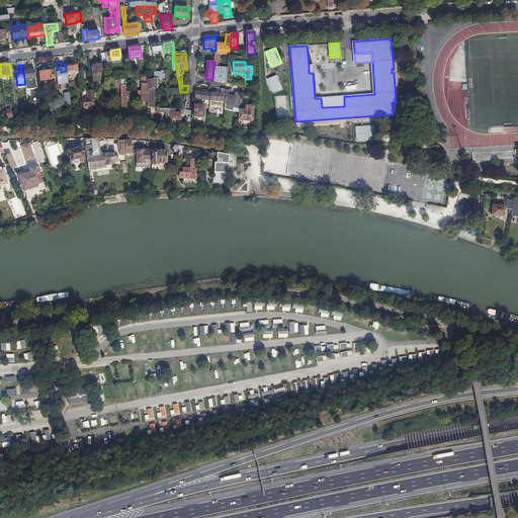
[(101,73),(100,65),(91,66),(93,82),(99,82),(99,79),(102,78),(101,73)]
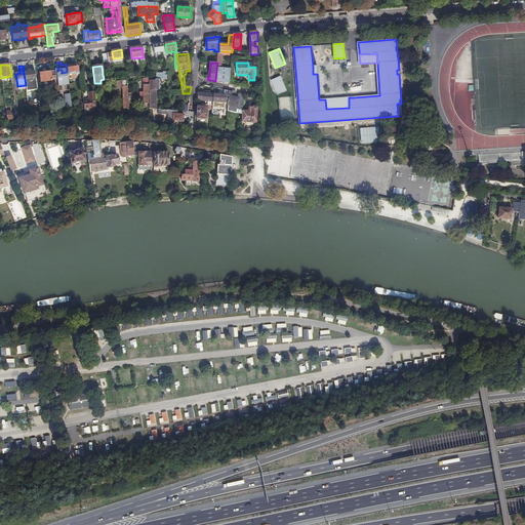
[(79,74),(77,67),(67,69),(68,76),(69,76),(71,76),(71,78),(76,78),(76,75),(78,75),(79,74)]
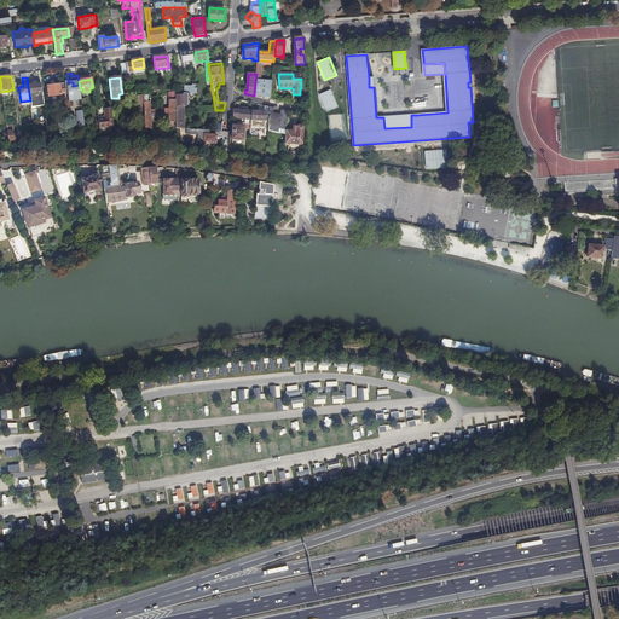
[(260,82),(255,82),(254,96),(271,99),(272,87),(261,86),(261,81),(260,81),(260,82)]
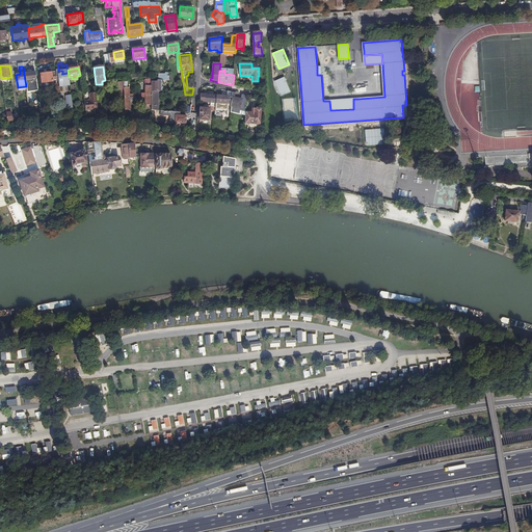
[(35,73),(24,74),(26,86),(26,89),(27,95),(30,94),(34,94),(37,92),(35,73)]
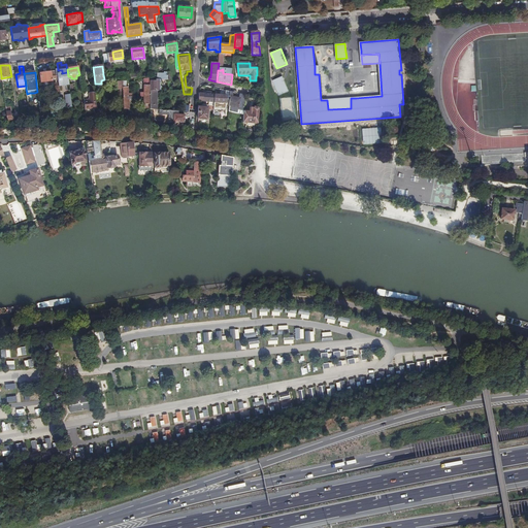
[(40,74),(41,84),(58,81),(57,75),(56,75),(55,72),(50,73),(40,74)]
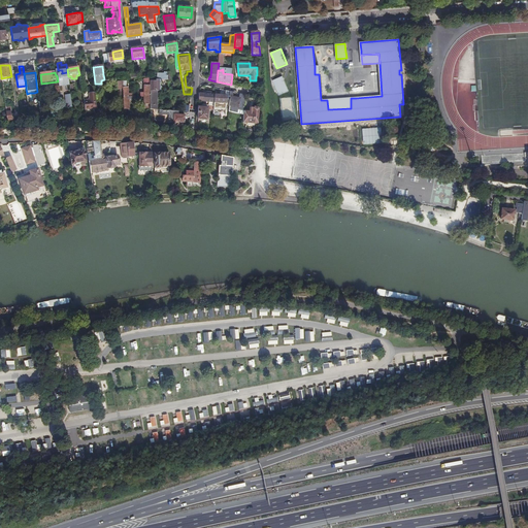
[(150,81),(150,92),(151,92),(157,92),(159,92),(161,88),(160,88),(160,85),(161,84),(160,80),(168,80),(167,73),(164,73),(163,75),(158,74),(157,80),(156,80),(156,81),(150,81)]
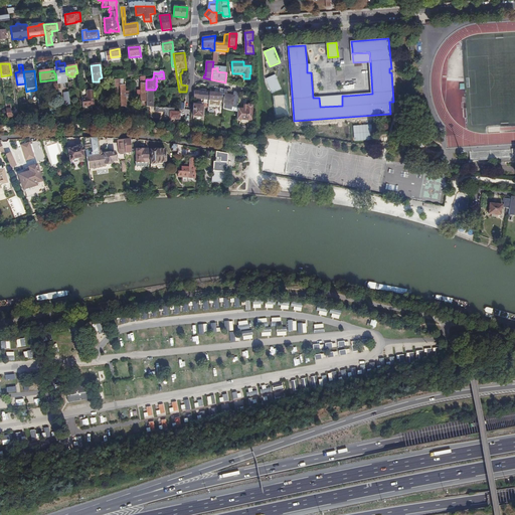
[(276,74),(266,78),(272,94),(282,89),(276,74)]
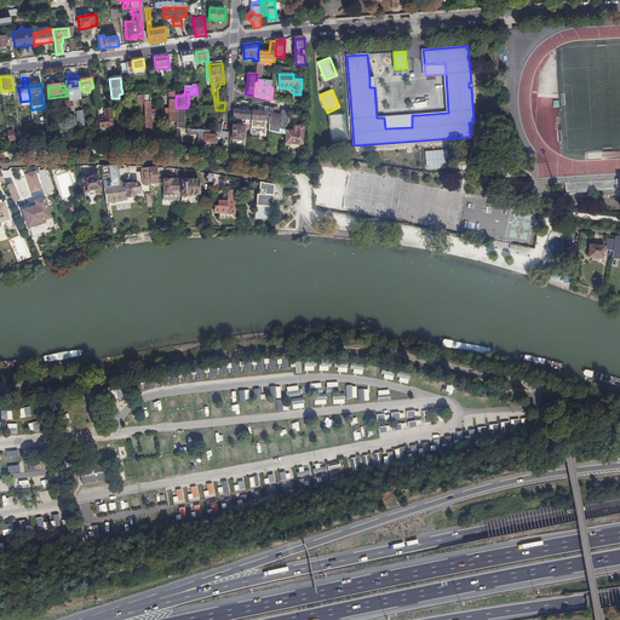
[(170,114),(170,124),(177,124),(177,108),(176,108),(176,96),(176,93),(170,93),(170,101),(170,110),(165,110),(165,115),(170,114)]
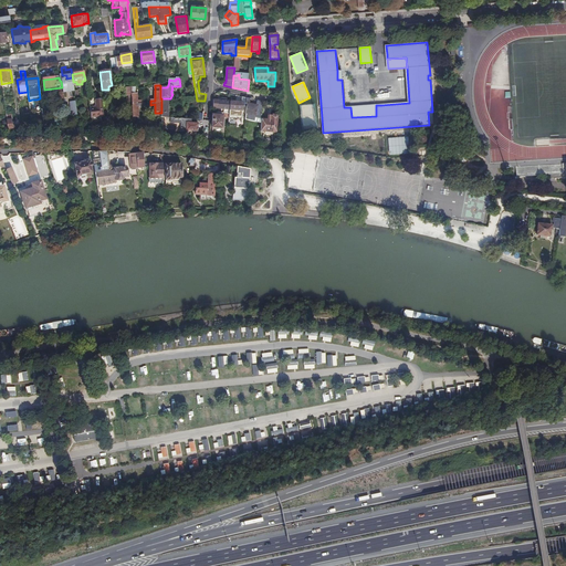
[(126,96),(132,96),(132,104),(138,104),(144,104),(144,102),(138,102),(137,94),(135,94),(135,88),(125,87),(126,96)]
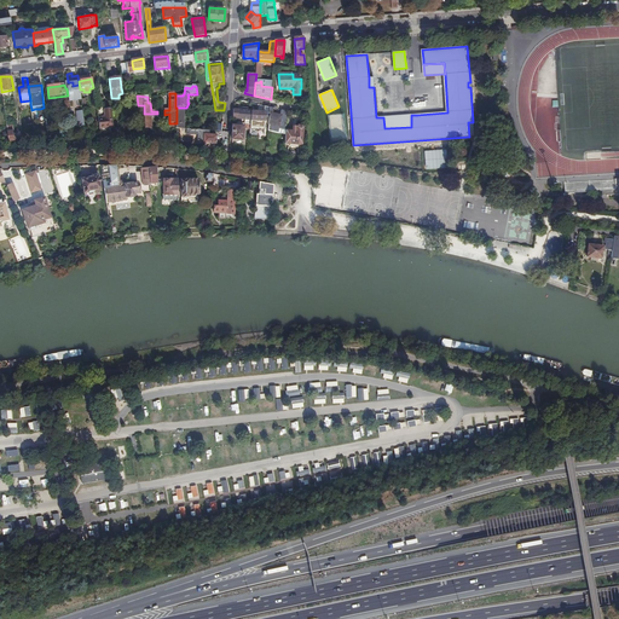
[(268,125),(268,132),(278,133),(279,129),(285,131),(287,131),(287,129),(289,113),(282,110),(281,116),(273,115),(275,109),(270,108),(270,114),(271,115),(268,125)]
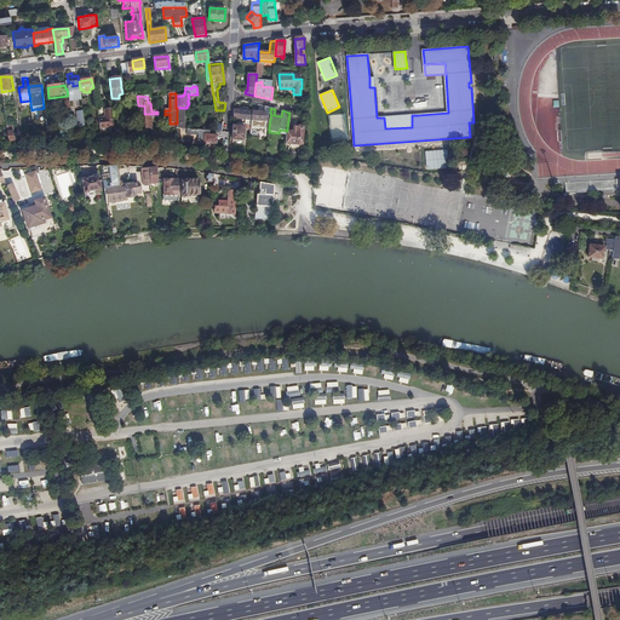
[(103,119),(98,120),(99,130),(114,128),(112,109),(104,110),(105,118),(103,119)]
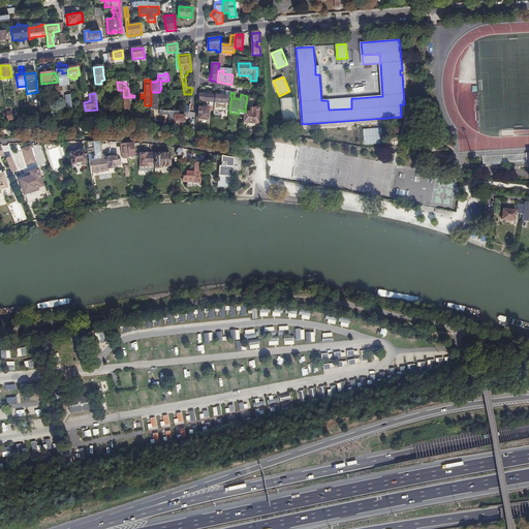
[(215,95),(199,94),(199,101),(210,102),(211,102),(211,106),(214,106),(215,102),(215,95)]
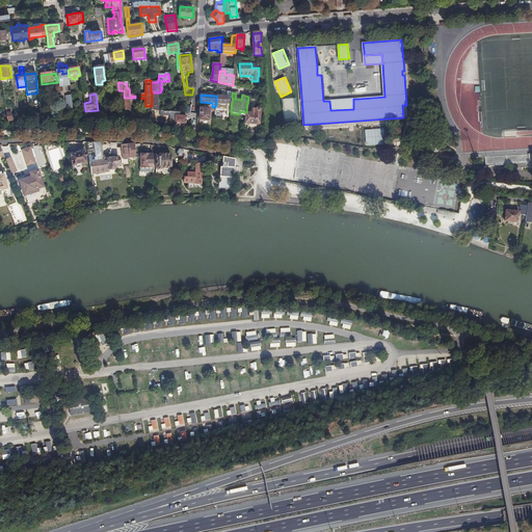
[(130,98),(124,98),(125,108),(130,107),(130,101),(131,101),(132,102),(136,102),(136,98),(135,98),(130,98)]
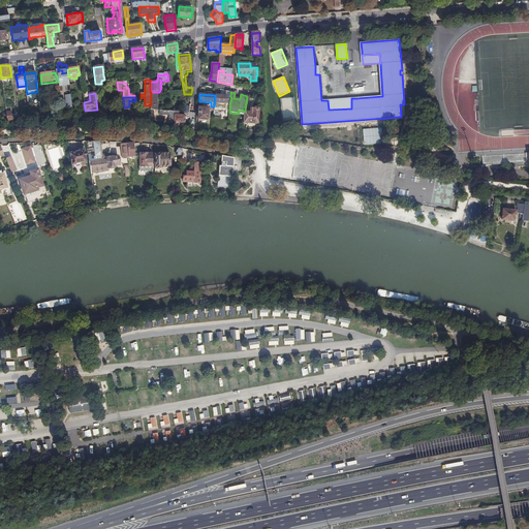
[(292,97),(280,99),(281,106),(284,106),(284,111),(281,112),(282,117),(292,116),(291,106),(293,106),(292,97)]
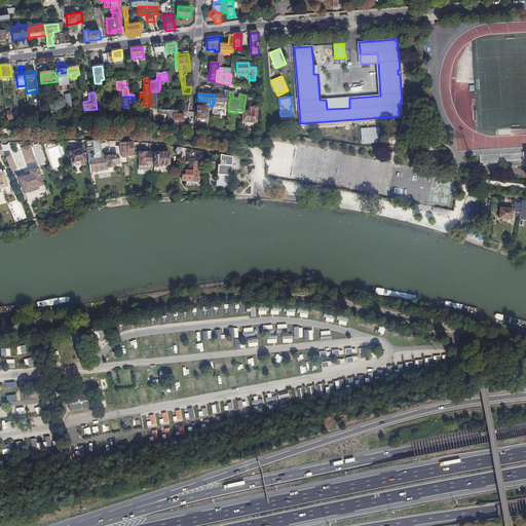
[(349,98),(326,100),(327,109),(349,108),(349,98)]
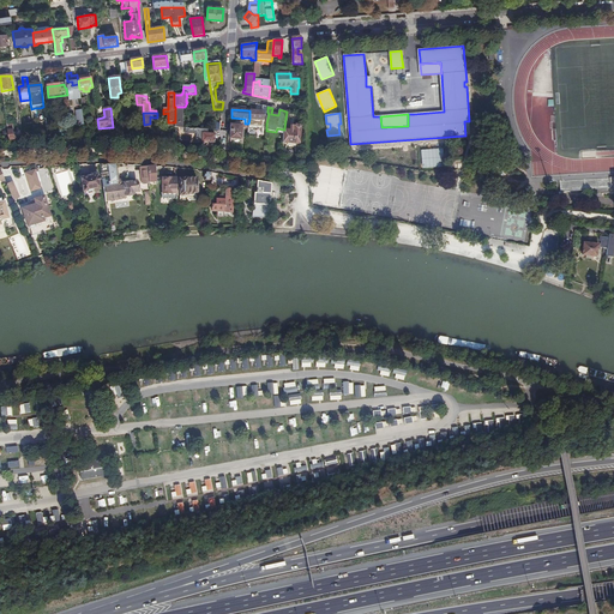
[(230,126),(230,131),(230,138),(240,139),(241,125),(238,124),(236,126),(230,126)]
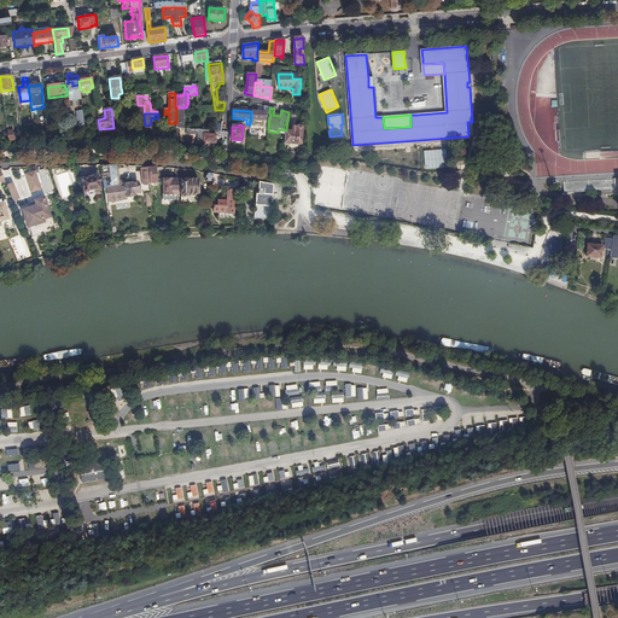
[(12,126),(6,127),(9,143),(17,140),(17,139),(13,136),(12,126)]
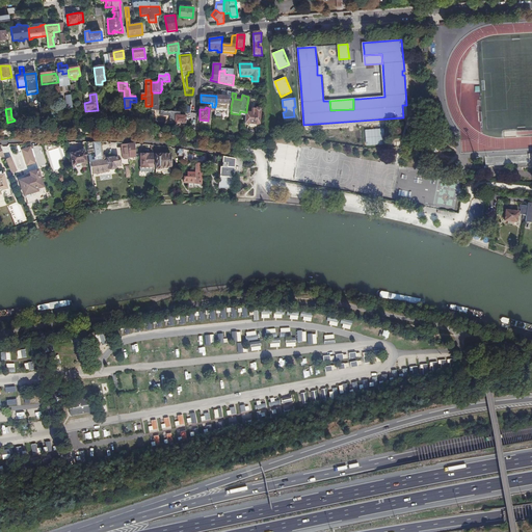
[(251,113),(246,112),(245,112),(245,121),(245,124),(246,124),(248,126),(257,127),(259,126),(261,126),(261,121),(261,115),(261,114),(262,110),(261,108),(257,108),(256,109),(255,111),(251,110),(251,113)]
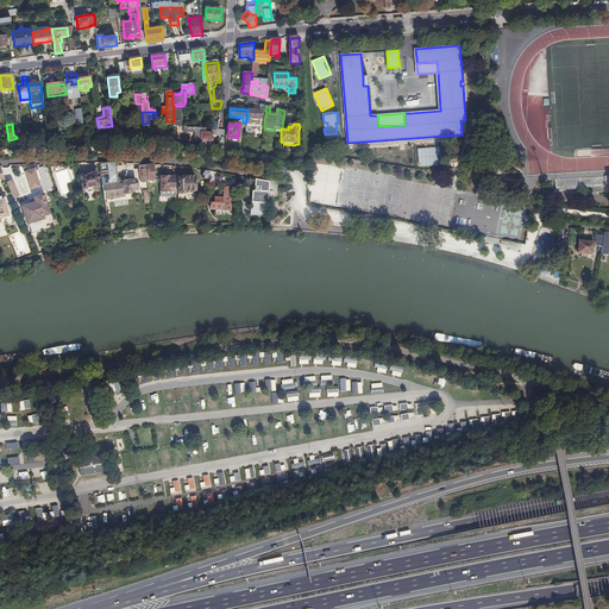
[(213,143),(213,133),(208,133),(206,133),(201,133),(201,129),(195,129),(194,133),(194,142),(213,143)]
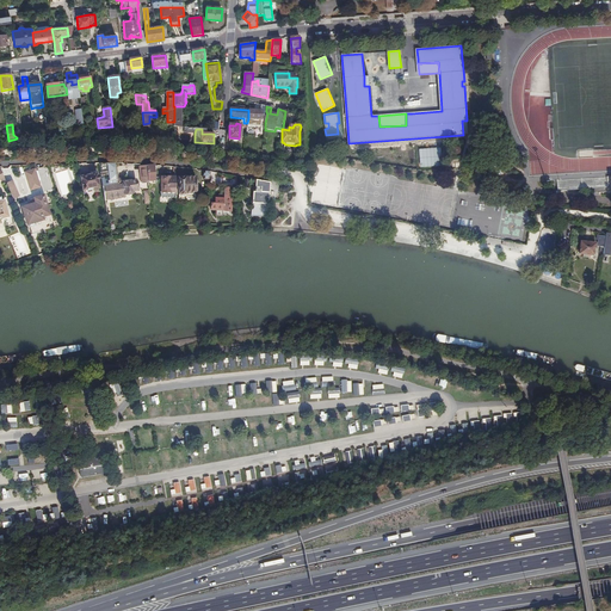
[(495,139),(489,143),(497,150),(503,146),(495,139)]
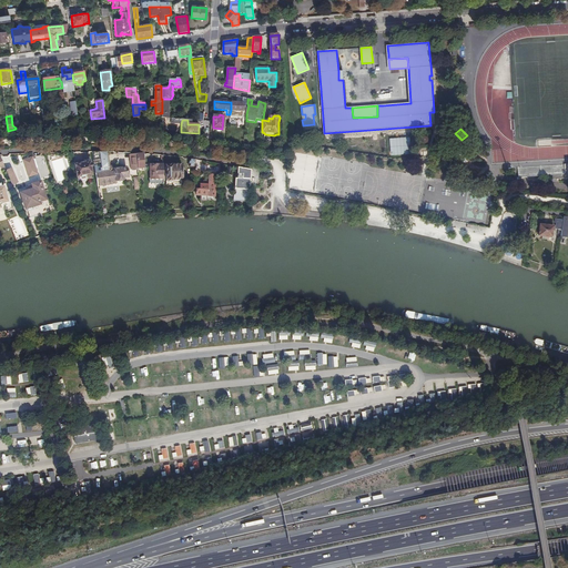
[(411,137),(389,139),(391,155),(412,153),(411,137)]
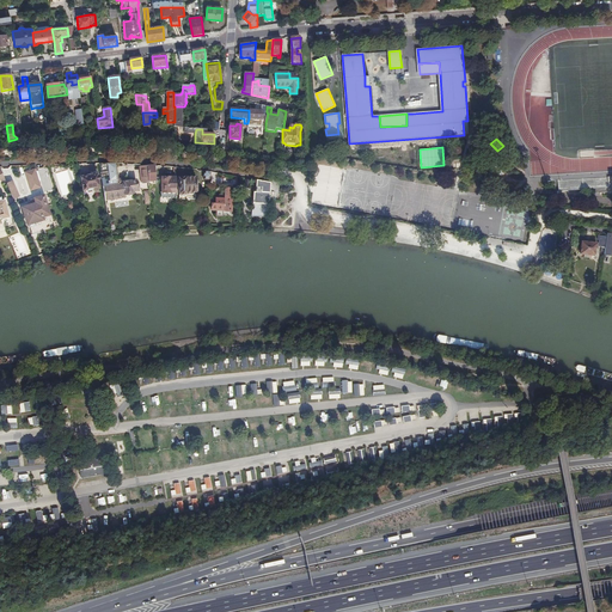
[(105,178),(102,178),(105,201),(126,197),(124,194),(139,191),(136,181),(123,183),(123,181),(121,179),(117,181),(115,164),(99,164),(102,177),(106,177),(106,175),(109,175),(110,179),(105,181),(105,178)]
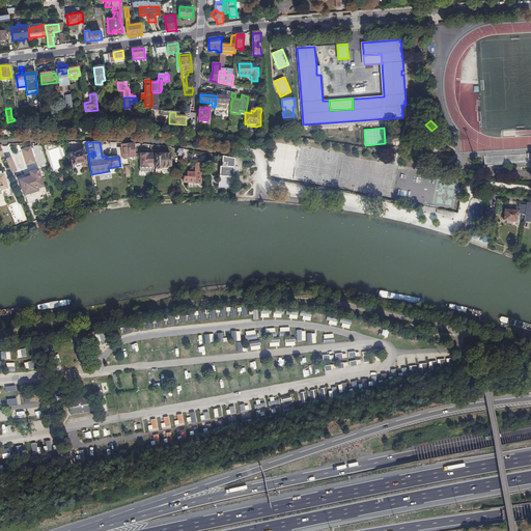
[(25,159),(26,164),(27,166),(33,164),(34,163),(30,147),(23,149),(22,150),(25,159)]
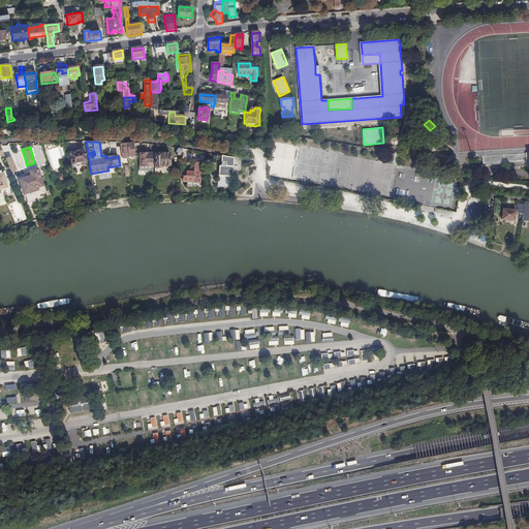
[(84,150),(83,149),(79,150),(78,151),(73,152),(73,153),(69,154),(72,165),(74,165),(74,164),(74,163),(75,163),(75,165),(78,165),(78,166),(79,167),(82,166),(83,165),(82,164),(85,164),(85,163),(85,162),(86,161),(84,150)]
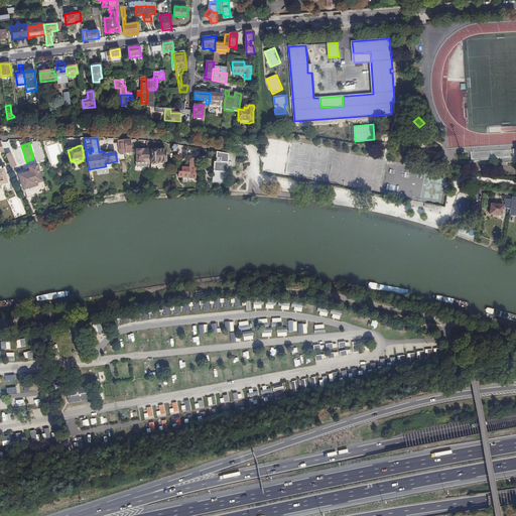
[(166,150),(166,149),(150,150),(151,168),(157,168),(157,166),(165,166),(165,162),(166,162),(165,150),(166,150)]
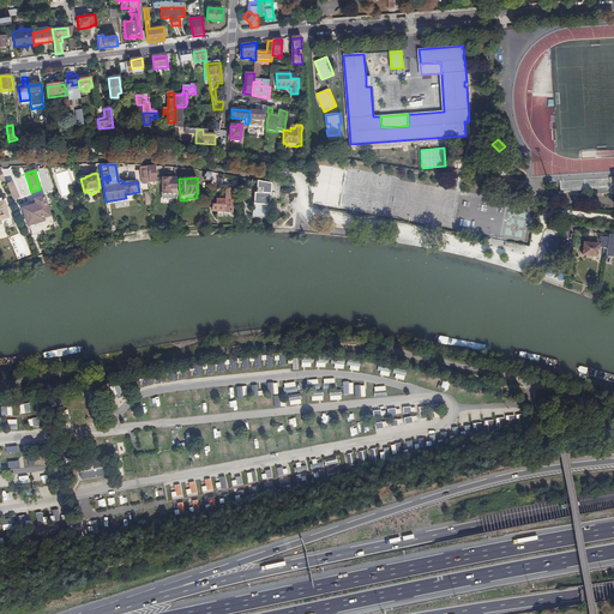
[(162,179),(162,199),(176,199),(176,179),(162,179)]
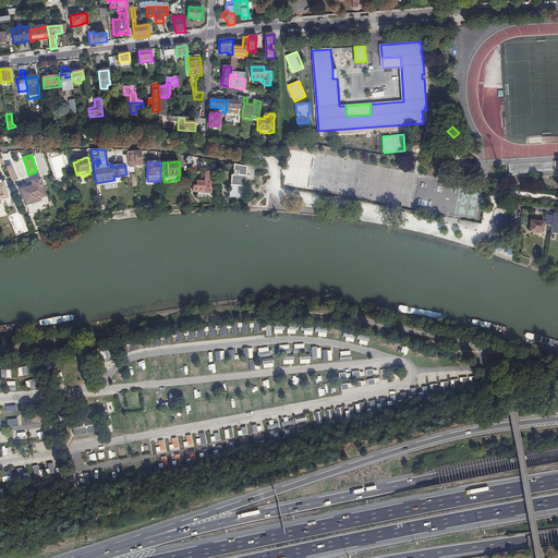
[(231,176),(230,197),(245,198),(246,168),(234,165),(234,171),(235,171),(234,176),(231,176)]
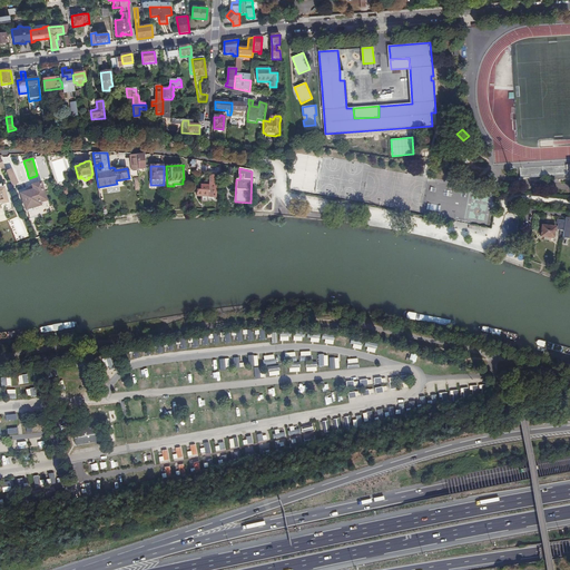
[(11,170),(7,173),(11,185),(12,186),(17,184),(11,170)]
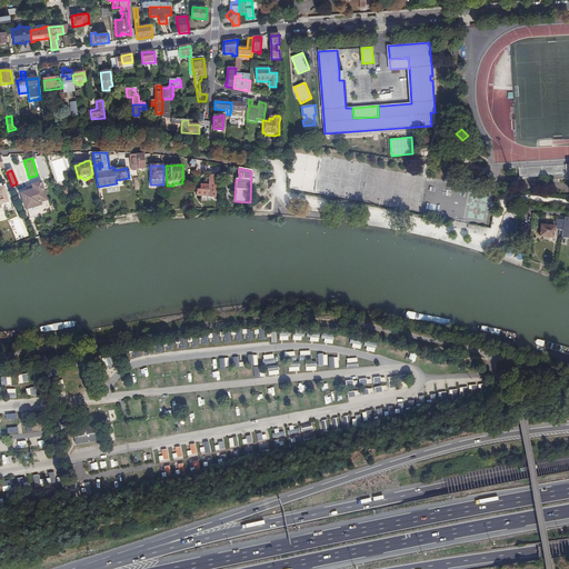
[(197,190),(197,196),(202,197),(207,197),(216,198),(217,187),(213,186),(215,176),(213,176),(213,175),(210,175),(209,176),(209,183),(203,183),(203,186),(201,185),(200,190),(197,190)]
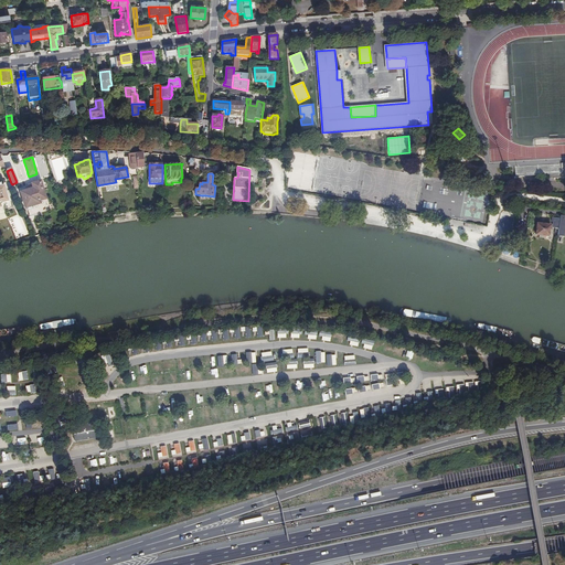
[(45,199),(40,182),(28,187),(30,191),(21,193),(25,208),(39,204),(39,201),(45,199)]
